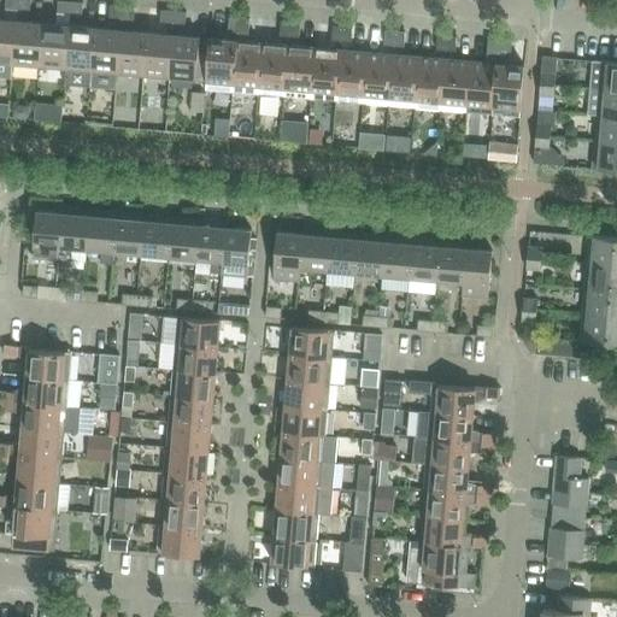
[(18,0),(18,10),(30,11),(30,0),(18,0)]
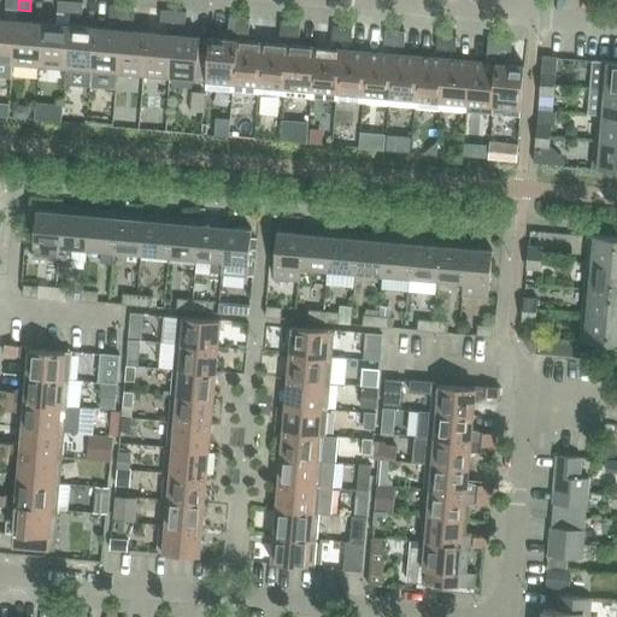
[(57,13),(70,15),(71,3),(58,1),(57,13)]
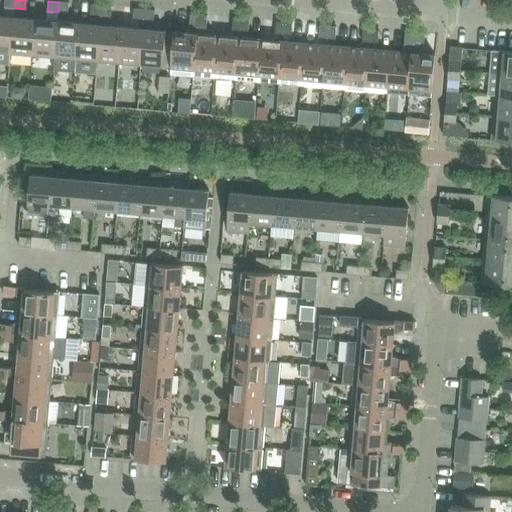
[(59,2),(58,12),(68,13),(69,3),(59,2)]
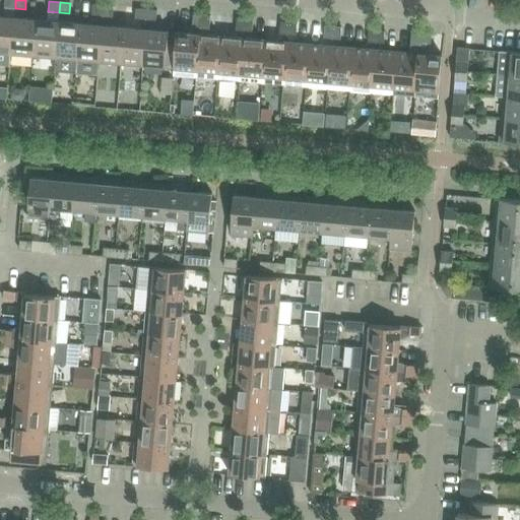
[(91,15),(103,16),(104,6),(92,5),(91,15)]
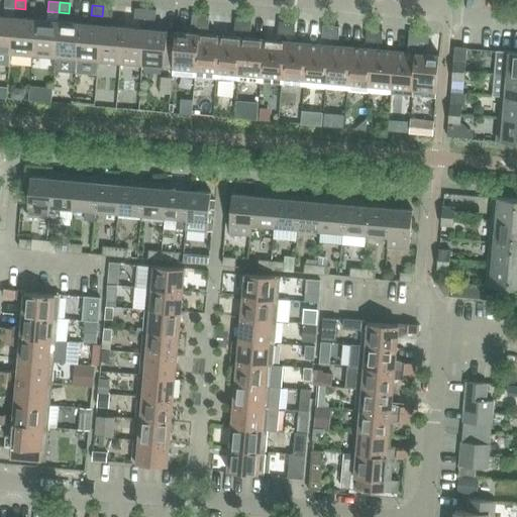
[(103,6),(102,16),(112,17),(113,7),(103,6)]
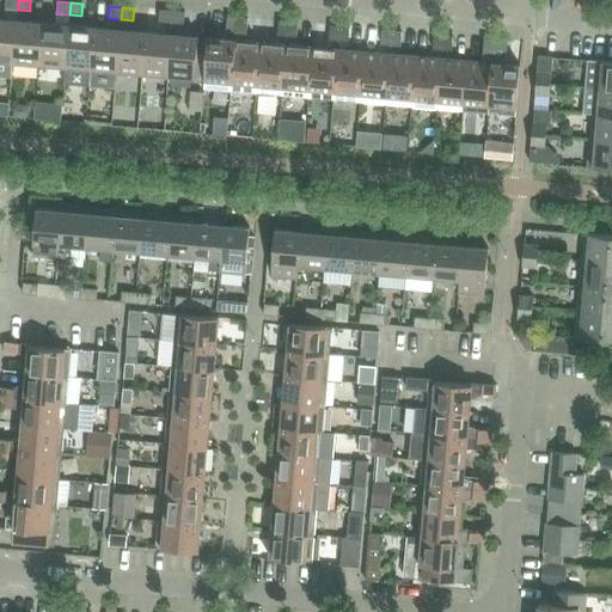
[(159,22),(172,23),(172,11),(160,11),(159,22)]
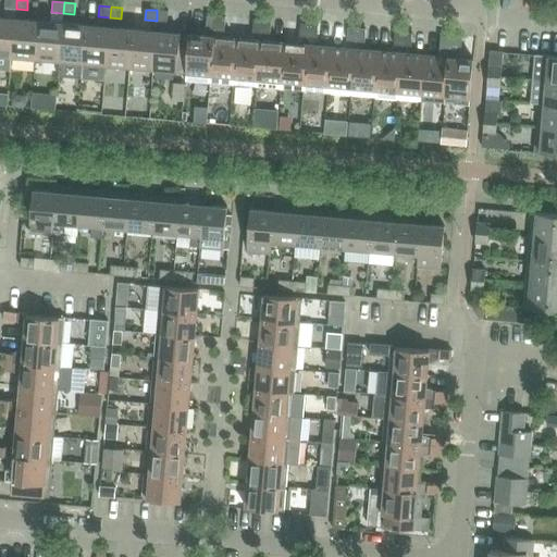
[(157,10),(157,21),(168,22),(169,11),(157,10)]
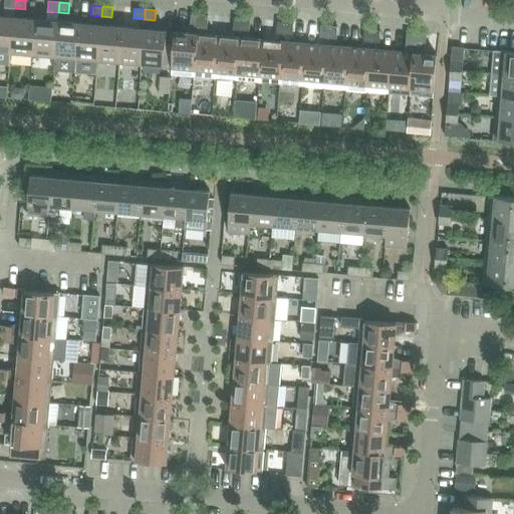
[(190,26),(198,27),(199,15),(191,14),(190,26)]
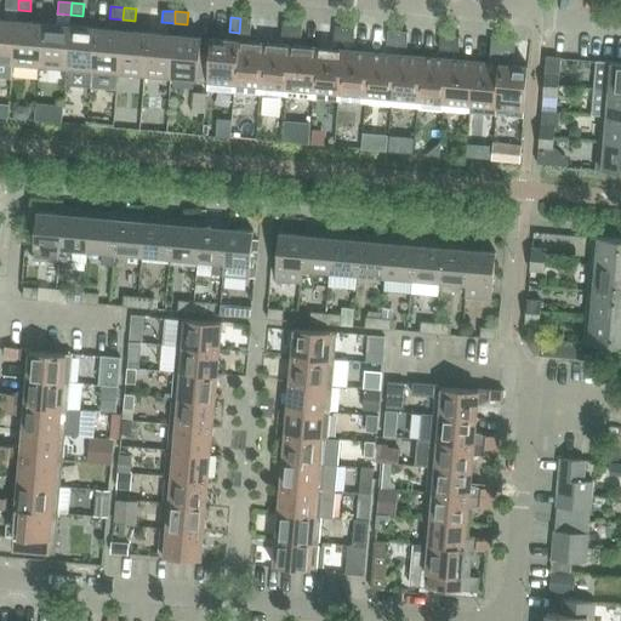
[(240,18),(239,33),(249,33),(250,18),(240,18)]
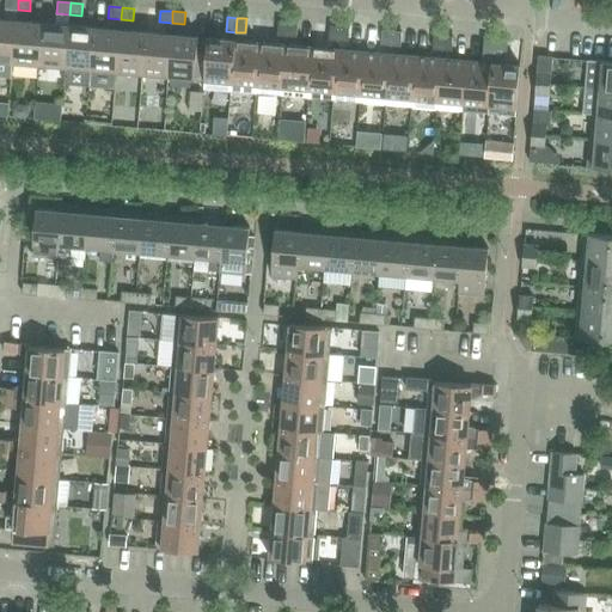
[(0,63),(13,65),(17,22),(0,19),(0,63)]
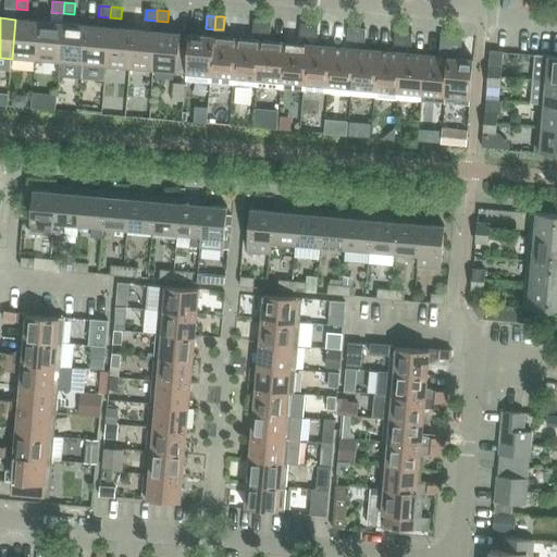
[(12,59),(35,61),(39,22),(15,20),(12,59)]
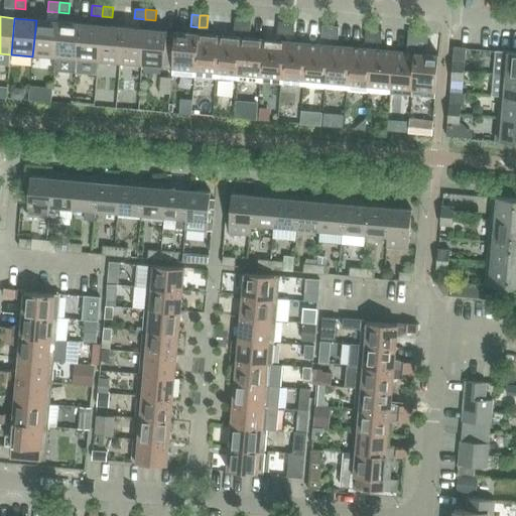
[(234,30),(242,30),(243,18),(235,18),(234,30)]
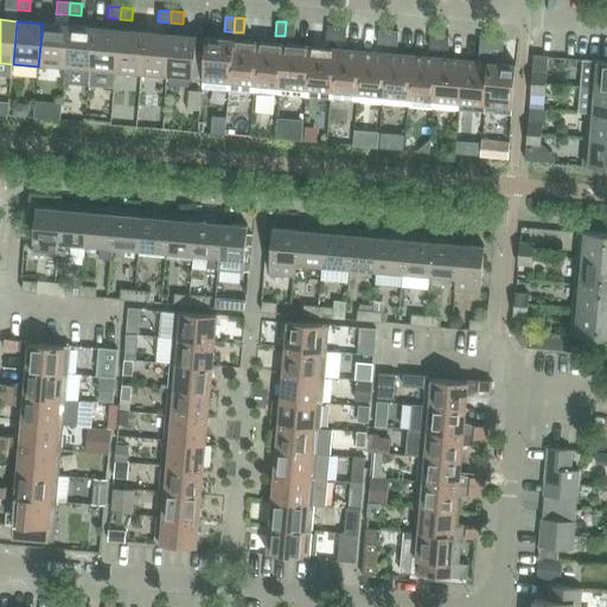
[(286,21),(285,36),(294,37),(295,23),(286,21)]
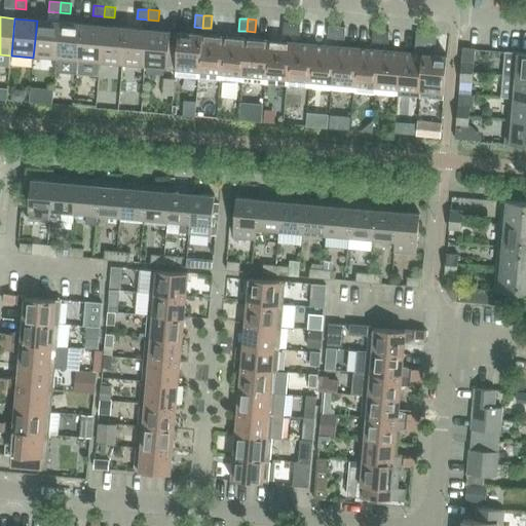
[(33,58),(55,60),(59,23),(37,21),(33,58)]
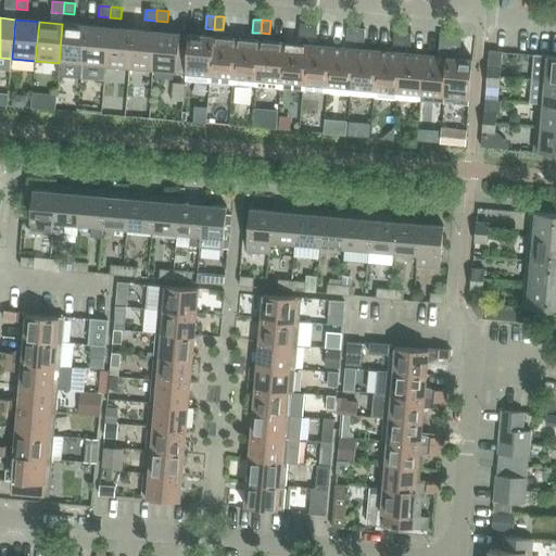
[(299,36),(307,37),(308,24),(300,23),(299,36)]
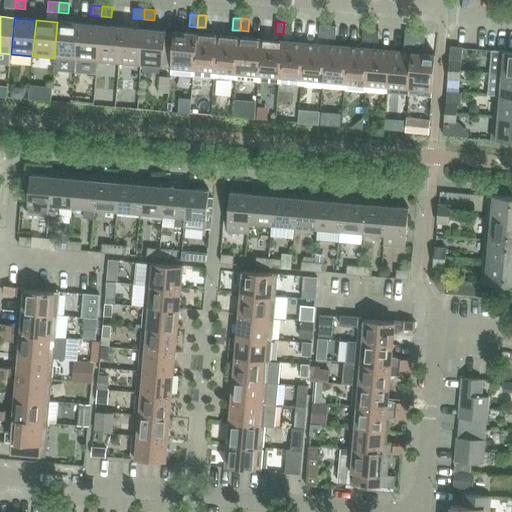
[(57,22),(54,58),(53,70),(75,72),(76,60),(79,24),(57,22)]
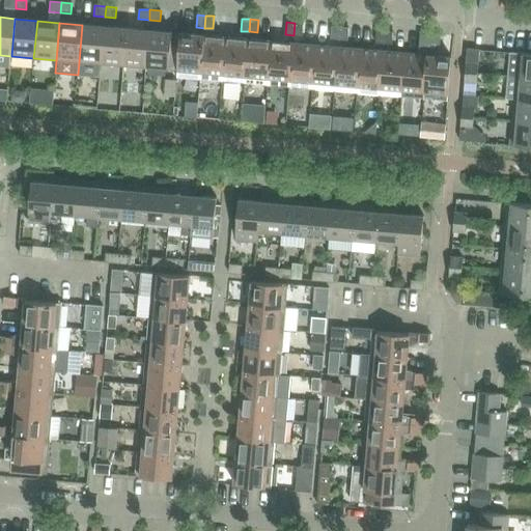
[(295,23),(294,35),(302,36),(303,24),(295,23)]
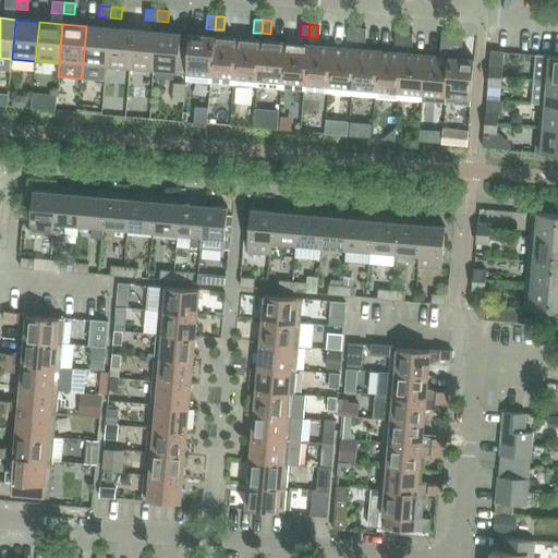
[(109,28),(86,26),(83,65),(106,68),(109,28)]
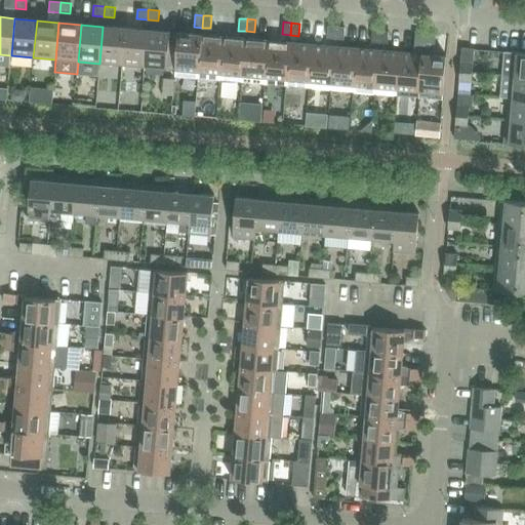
[(327,38),(335,39),(336,27),(328,26),(327,38)]
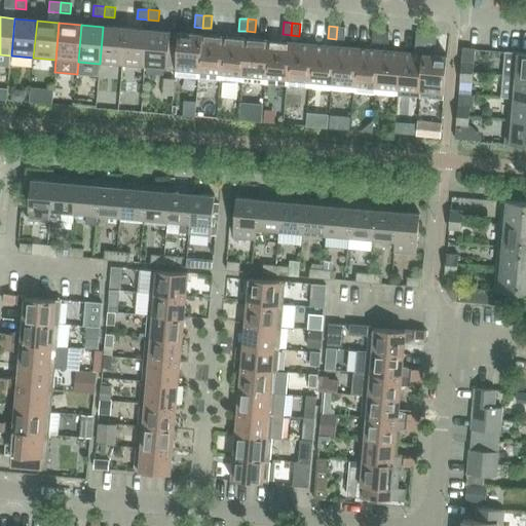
[(125,29),(103,27),(100,64),(122,66),(125,29)]
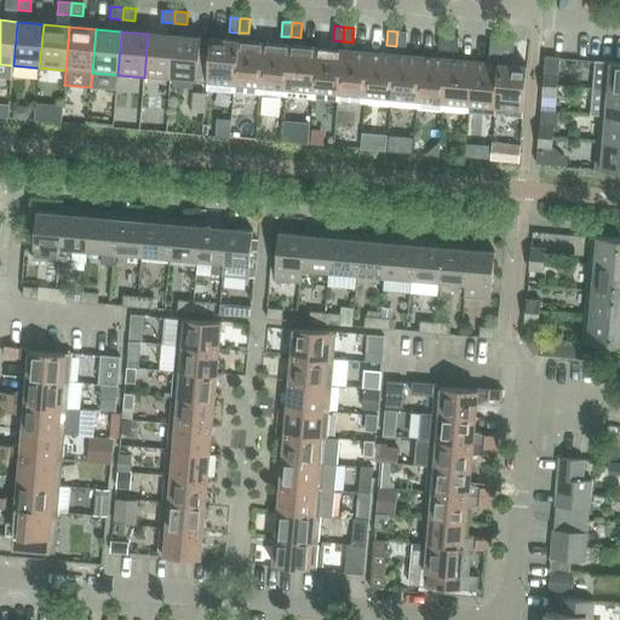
[(397,32),(396,46),(406,47),(407,33),(397,32)]
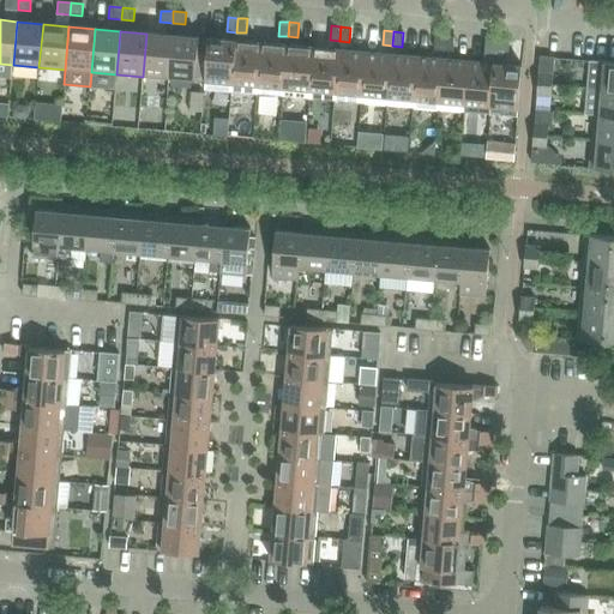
[(257,94),(262,43),(245,42),(246,32),(236,32),(236,41),(232,91),(257,94)]
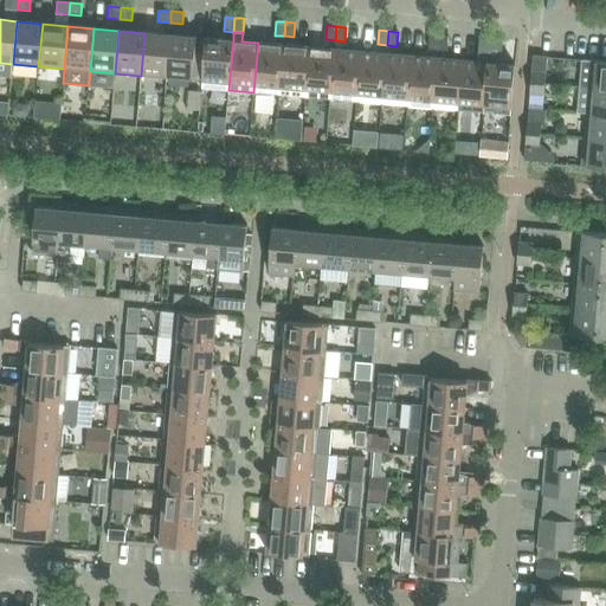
[(171,34),(144,33),(141,76),(166,78),(171,34)]
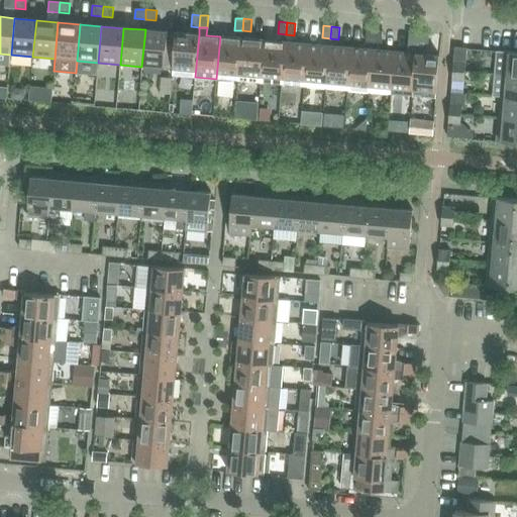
[(168,31),(145,29),(141,67),(165,69),(168,31)]
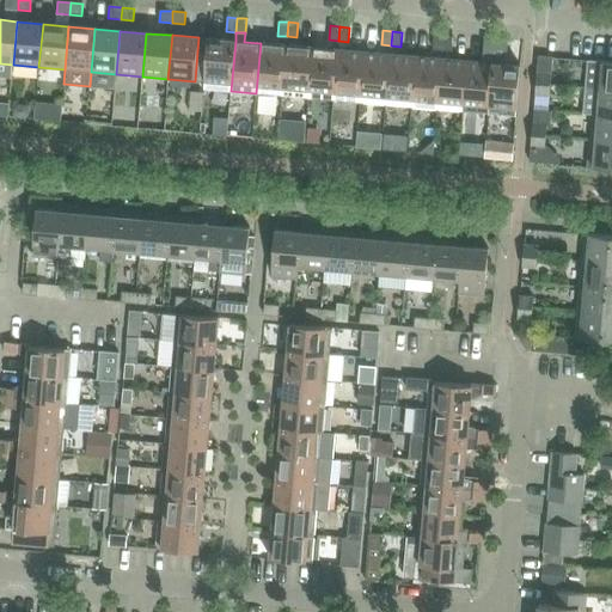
[(433,49),(442,50),(444,36),(434,35),(433,49)]
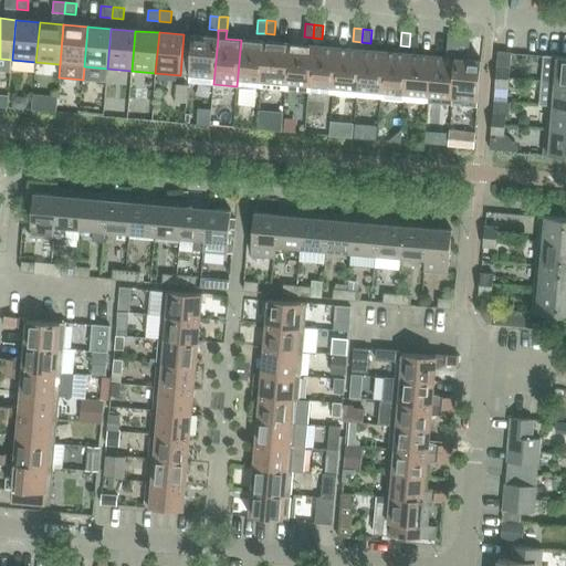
[(409,46),(418,48),(419,34),(410,33),(409,46)]
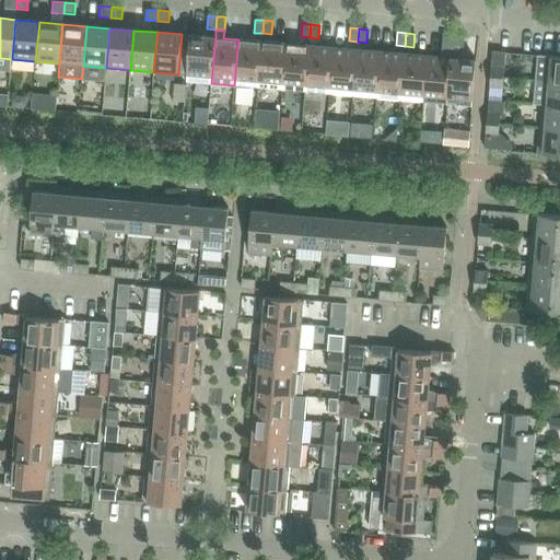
[(211,83),(216,37),(190,35),(186,81),(211,83)]
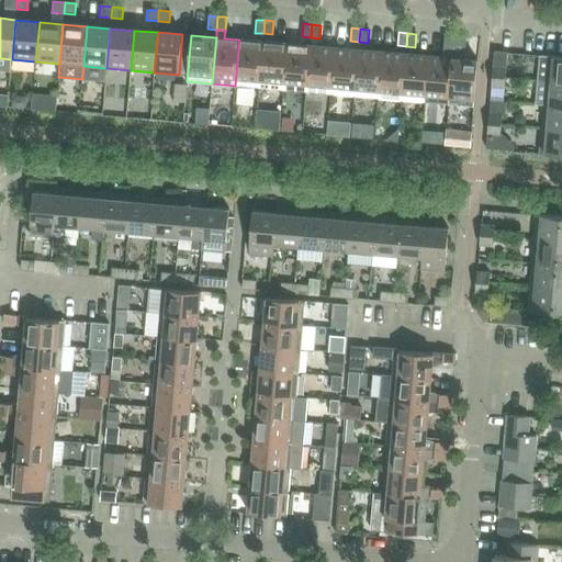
[(442,57),(429,56),(425,103),(449,105),(453,51),(454,36),(445,36),(442,57)]
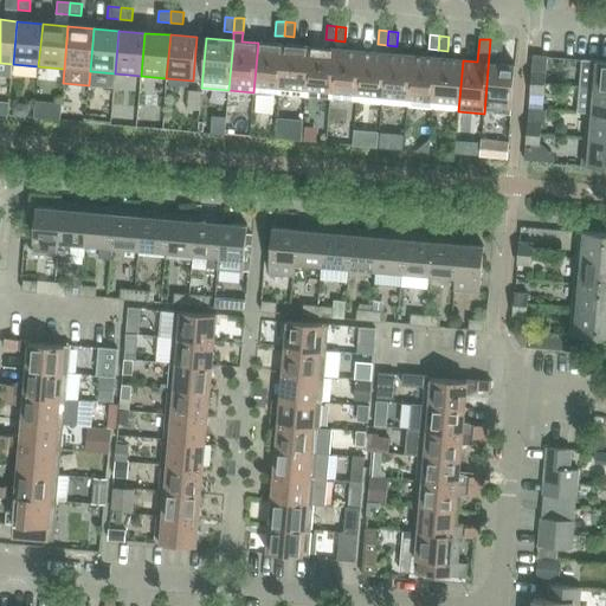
[(510,116),(515,65),(501,64),(503,40),(490,39),(489,55),(484,114),(510,116)]
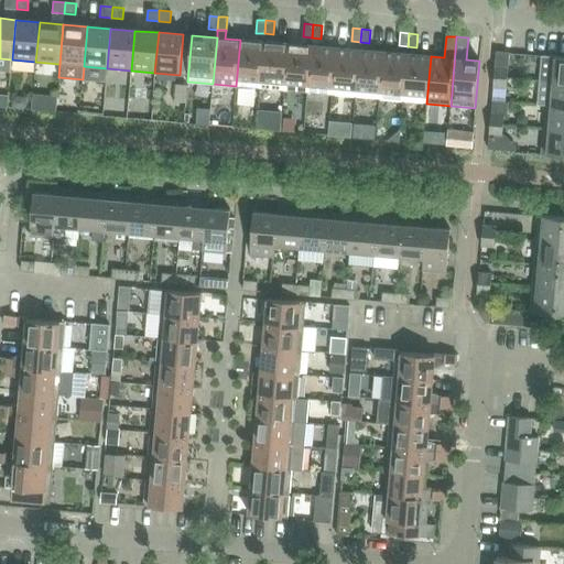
[(260,88),(264,42),(240,40),(236,86),(260,88)]
